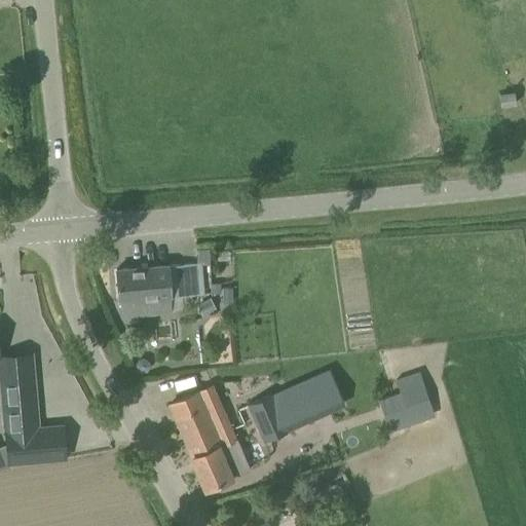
[(501,105),(516,103),(515,92),(500,95),(501,105)]
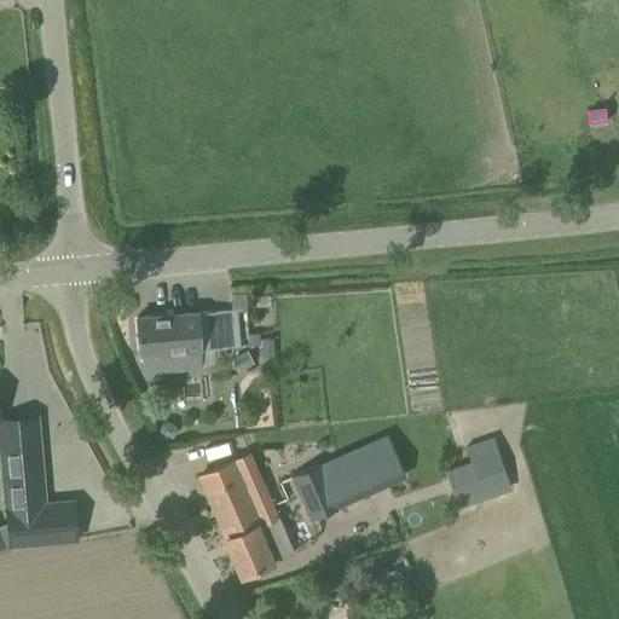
[(226,357),(226,347),(241,346),(237,308),(138,316),(140,354),(143,354),(145,371),(201,366),(200,348),(210,347),(212,357),(226,357)]
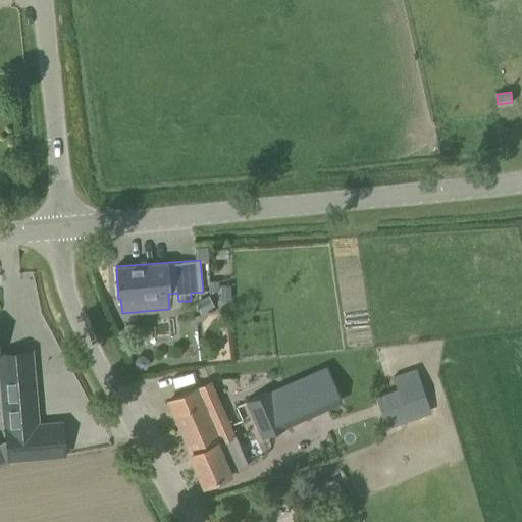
[(229,283),(219,284),(220,300),(230,299),(229,283)]
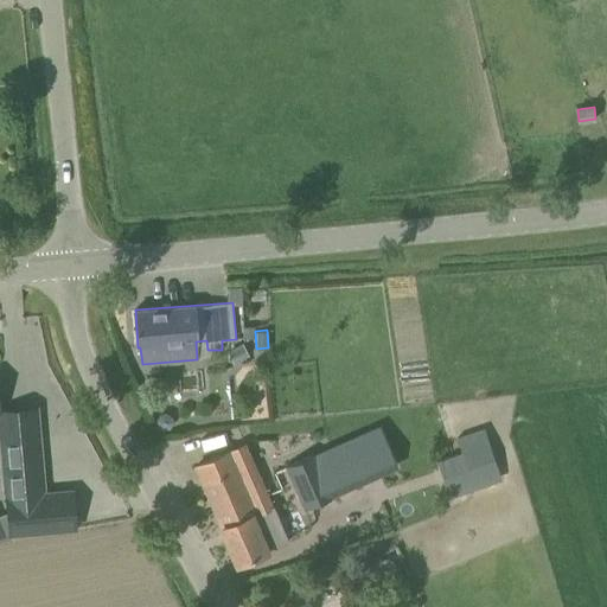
[(451,498),(502,479),(484,428),(455,439),(460,452),(438,460),(451,498)]
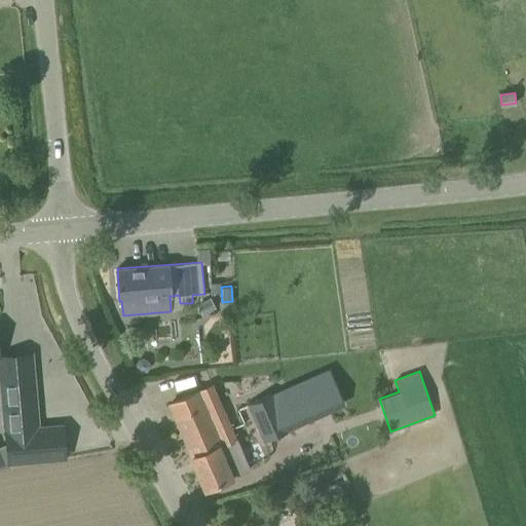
[(335,397),(327,377),(286,393),(285,390),(275,395),(274,391),(247,404),(263,442),(291,429),(289,424),(297,420),(298,421),(320,412),(315,404),(335,397)]
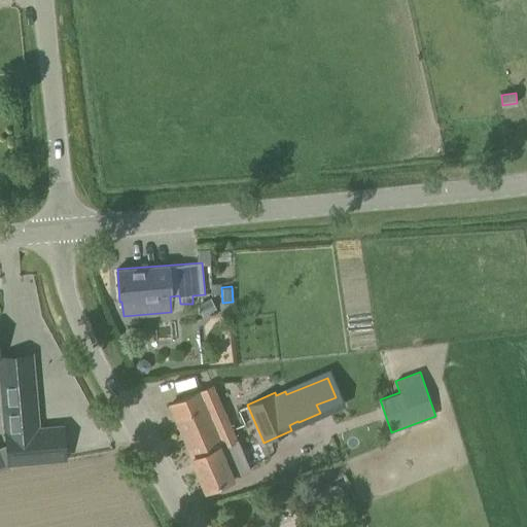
[(38,428),(34,380),(1,383),(8,464),(66,459),(63,426),(38,428)]
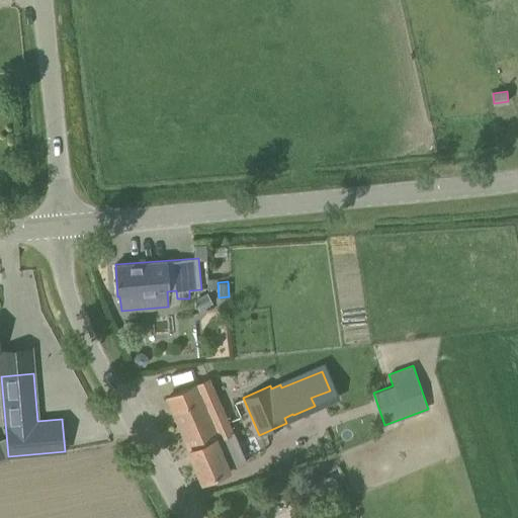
[(185,439),(229,420),(210,377),(167,398),(185,439)]
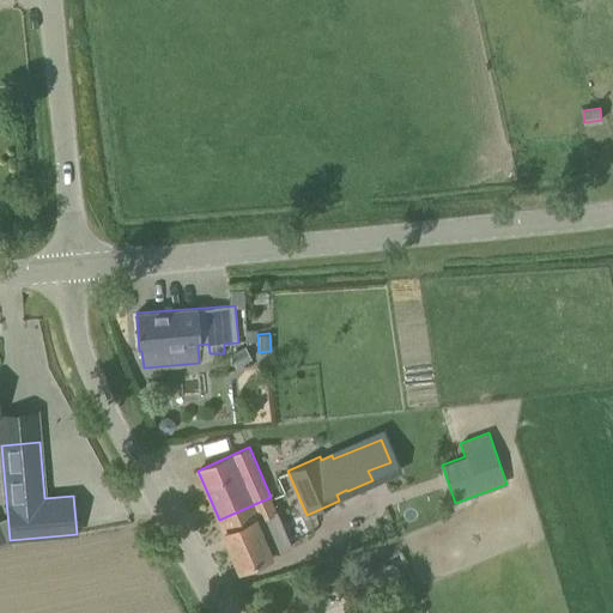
[(241,571),(243,570),(242,568),(271,556),(258,521),(273,515),(272,511),(277,510),(271,497),(219,520),(241,571)]
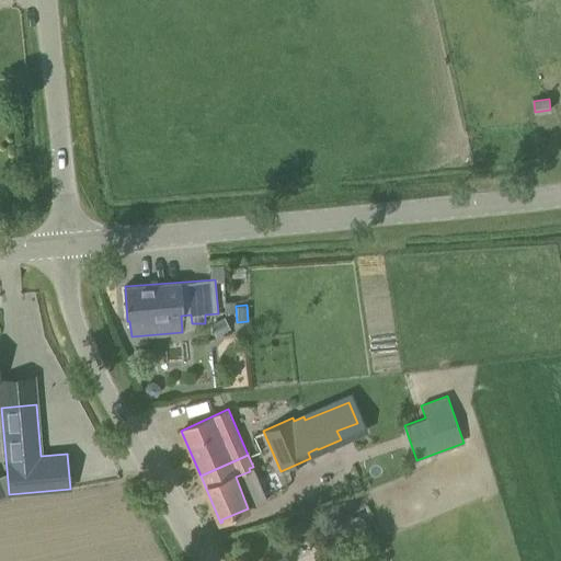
[(365,541),(356,516),(334,525),(342,549),(365,541)]
